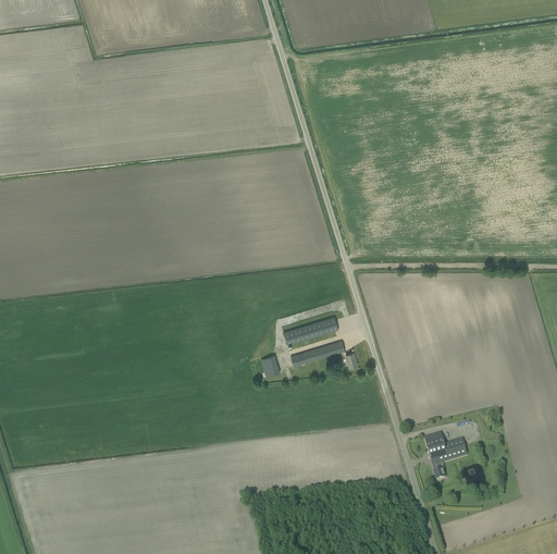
[(283,330),(287,342),(338,327),(334,314),(283,330)]
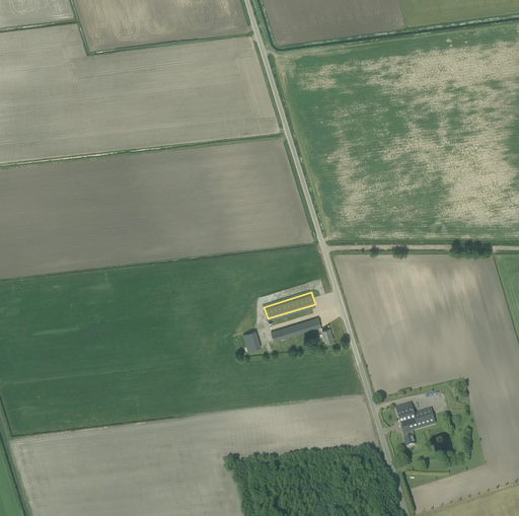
[(271,329),(274,339),(321,323),(318,314),(271,329)]
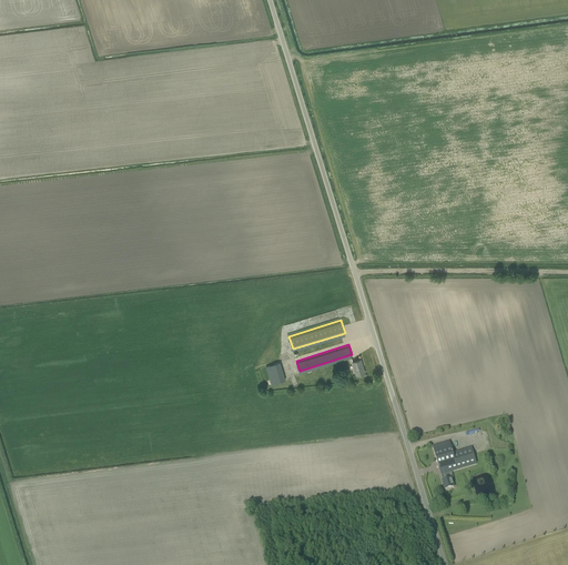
[(353,359),(357,372),(364,370),(361,356),(353,359)]
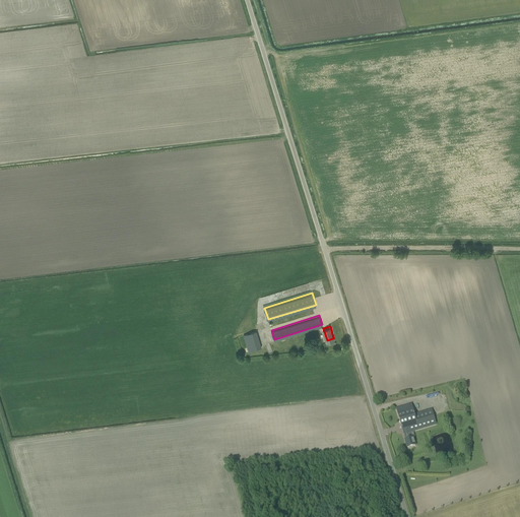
[(258,328),(244,332),(249,348),(263,345),(258,328)]
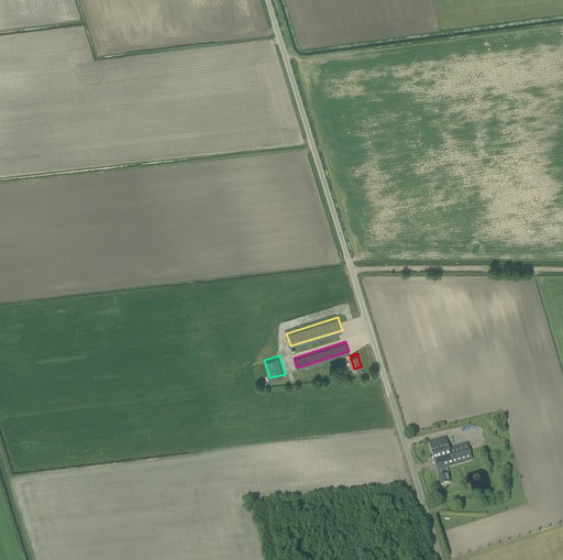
[(429,440),(438,468),(473,458),(467,440),(450,447),(445,435),(434,438),(429,440)]
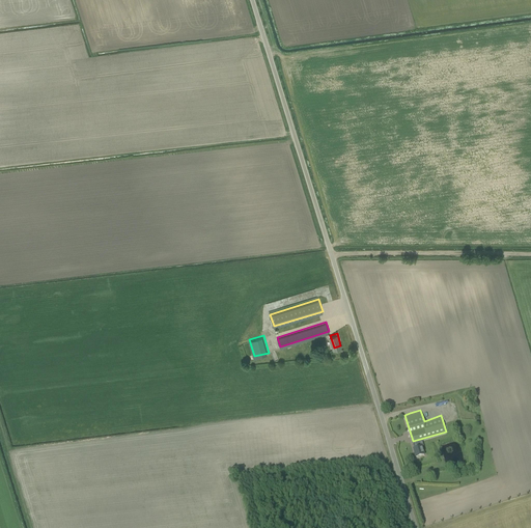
[(415,446),(414,446),(416,453),(424,451),(422,444),(415,446)]
